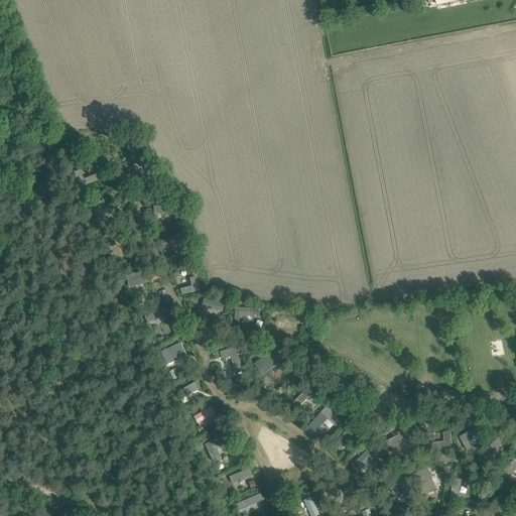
[(160,239),(163,248),(177,244),(174,236),(160,239)]
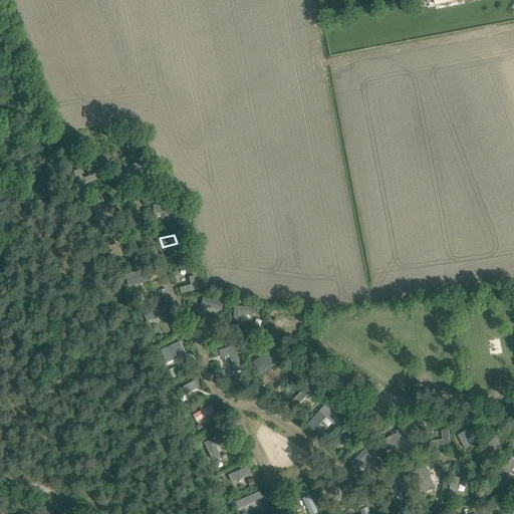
[(139,269),(121,274),(125,287),(142,282),(139,269)]
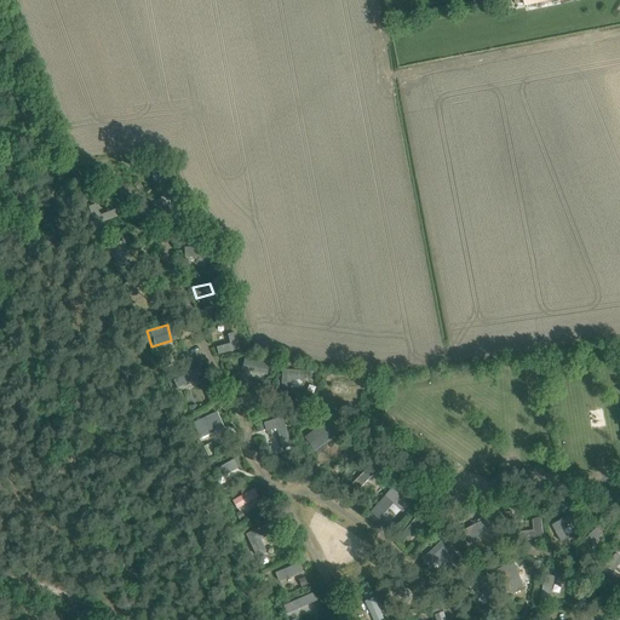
[(235,331),(225,333),(228,343),(216,346),(218,355),(240,348),(235,331)]
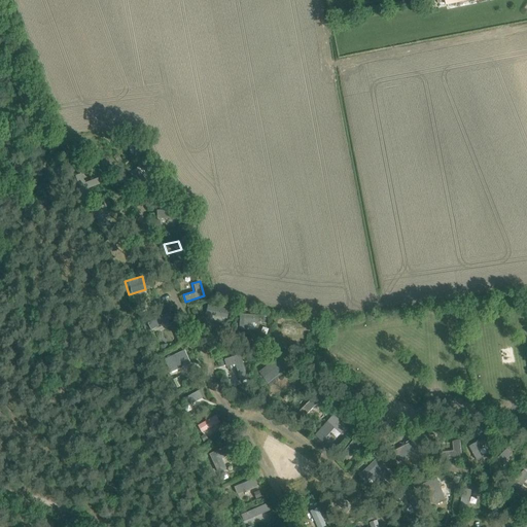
[(148,328),(170,320),(167,312),(145,320),(148,328)]
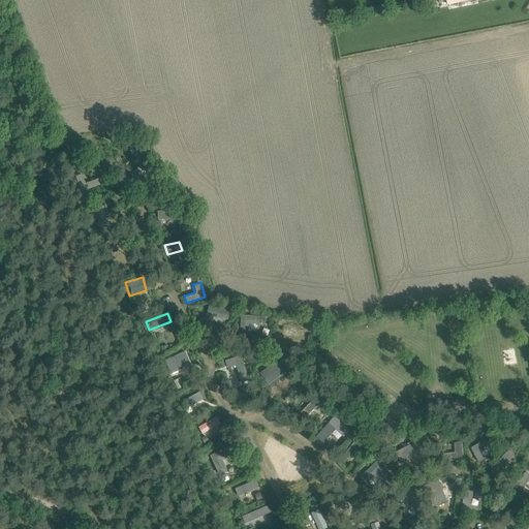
[(262,332),(262,315),(240,315),(240,331),(262,332)]
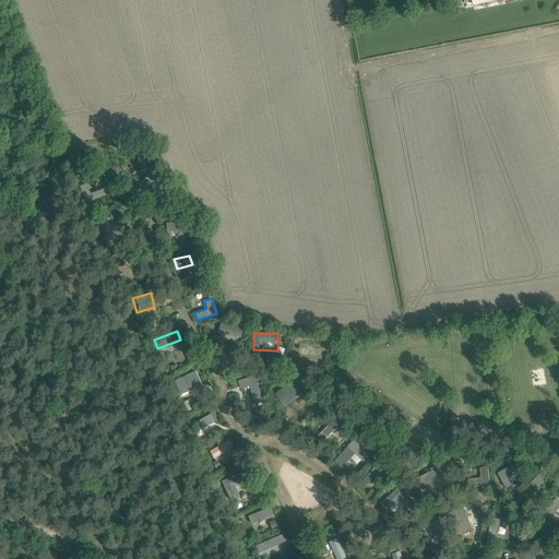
[(301,339),(301,352),(317,353),(318,340),(301,339)]
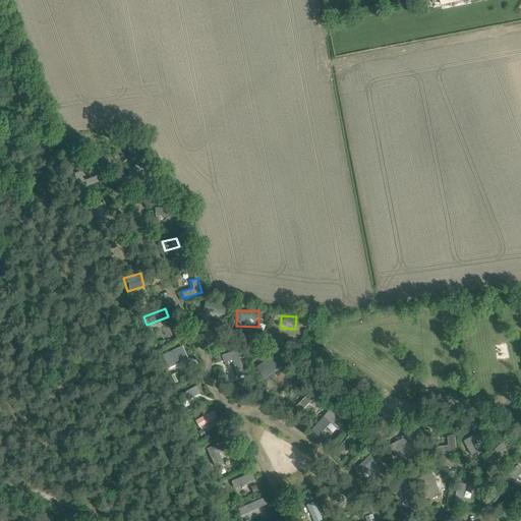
[(160,353),(166,367),(186,359),(181,345),(160,353)]
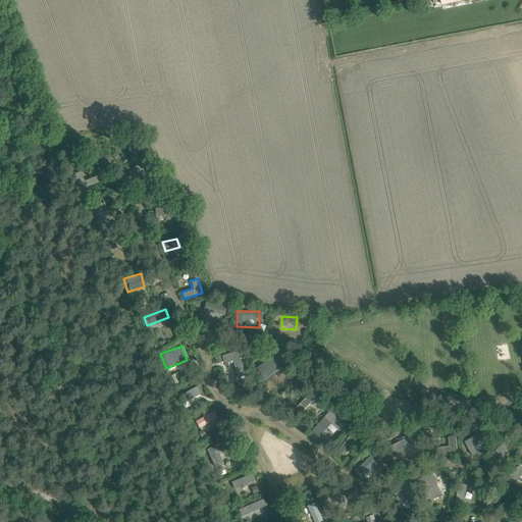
[(388,363),(388,348),(377,348),(376,362),(388,363)]
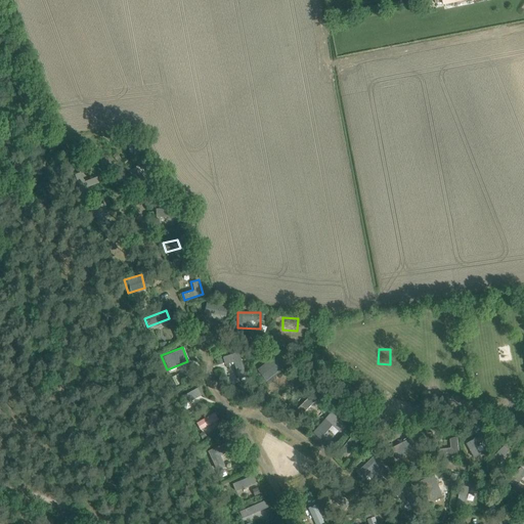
[(241,351),(216,357),(218,364),(232,361),(237,381),(247,379),(241,351)]
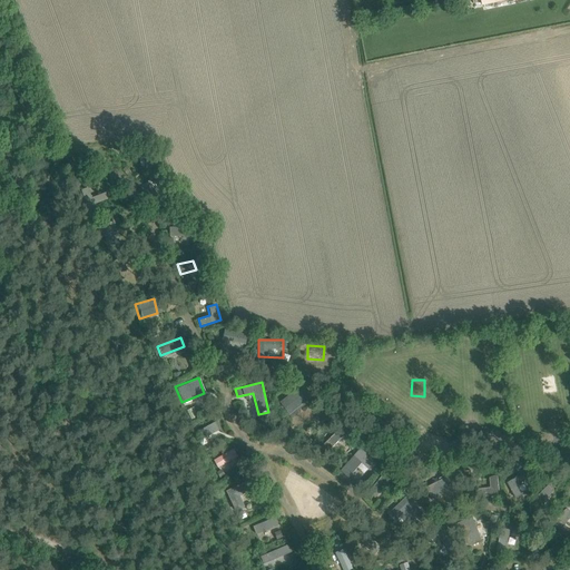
[(278,403),(290,415),(312,395),(301,383),(278,403)]
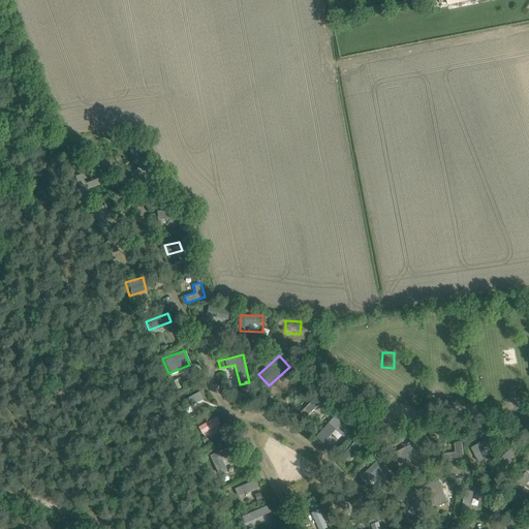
[(189,411),(207,403),(200,390),(183,399),(189,411)]
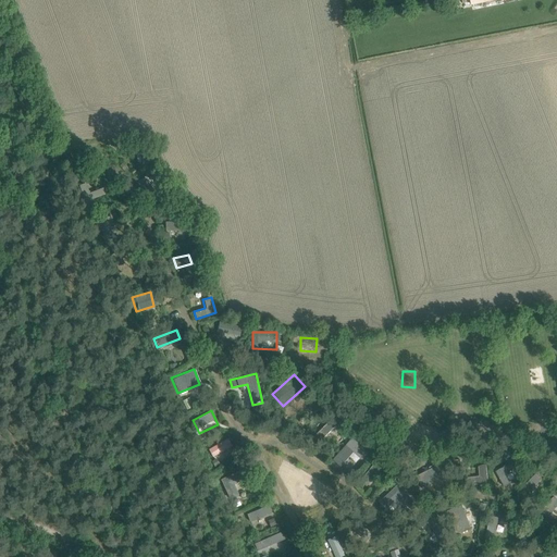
[(324,437),(335,426),(329,420),(317,431),(324,437)]
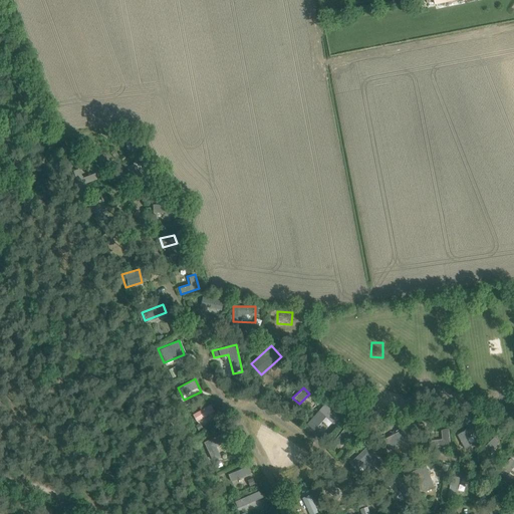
[(317,438),(338,419),(324,404),(304,423),(317,438)]
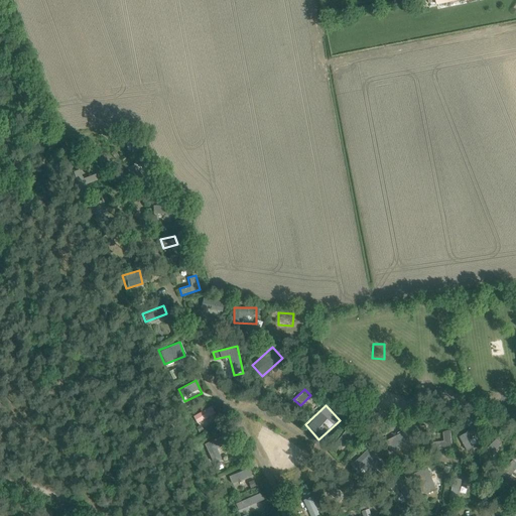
[(196,423),(216,414),(212,406),(191,415),(196,423)]
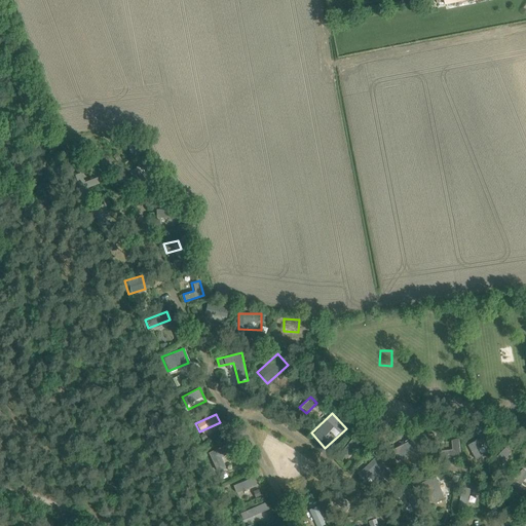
[(344,458),(358,443),(351,438),(338,453),(344,458)]
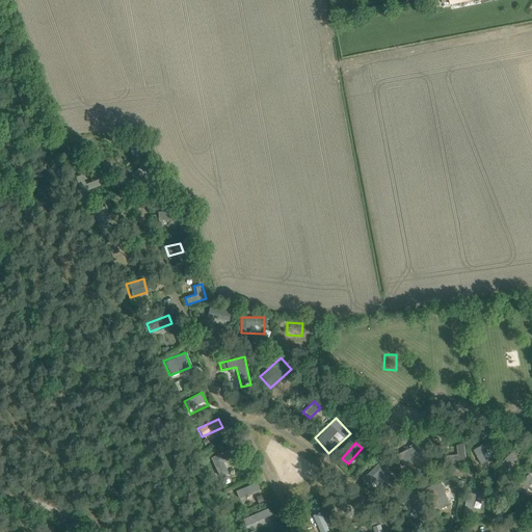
[(478,464),(491,460),(485,444),(473,448),(478,464)]
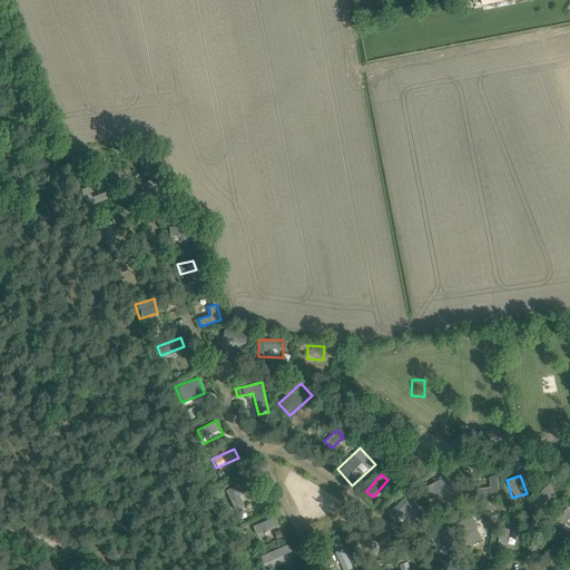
[(431,501),(452,492),(445,477),(424,485),(431,501)]
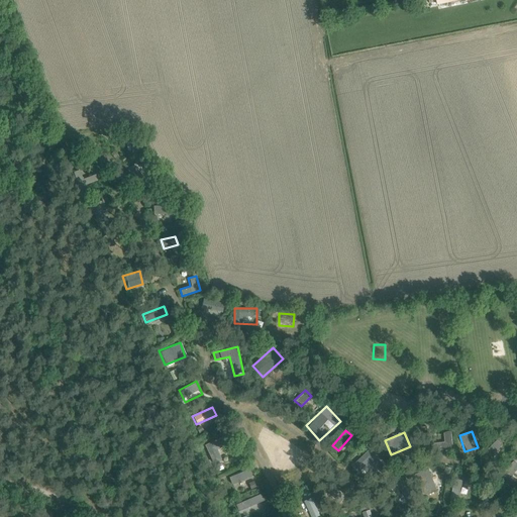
[(450,432),(434,432),(435,449),(451,448),(450,432)]
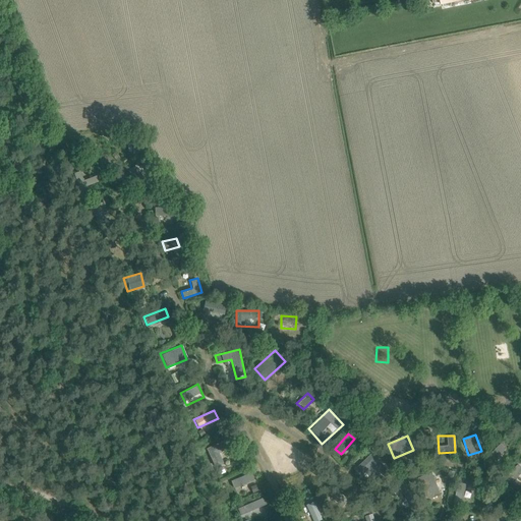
[(498,443),(488,456),(496,461),(504,448),(498,443)]
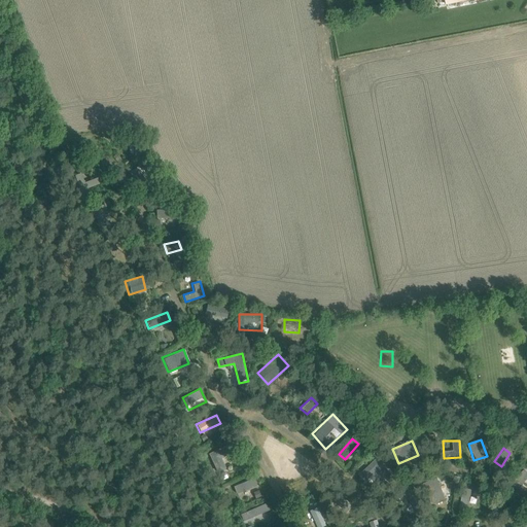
[(222,455),(211,459),(215,471),(226,468),(222,455)]
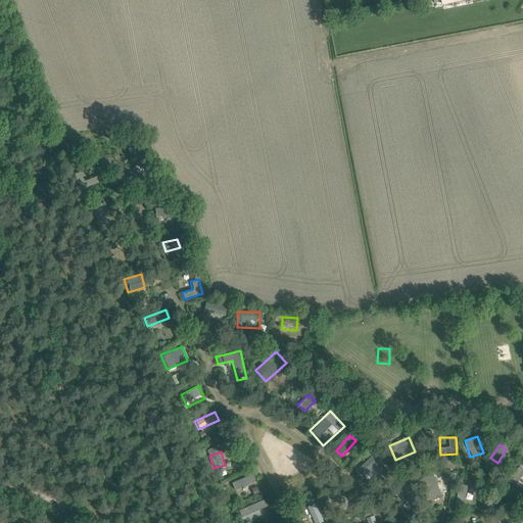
[(369,460),(357,469),(362,476),(374,467),(369,460)]
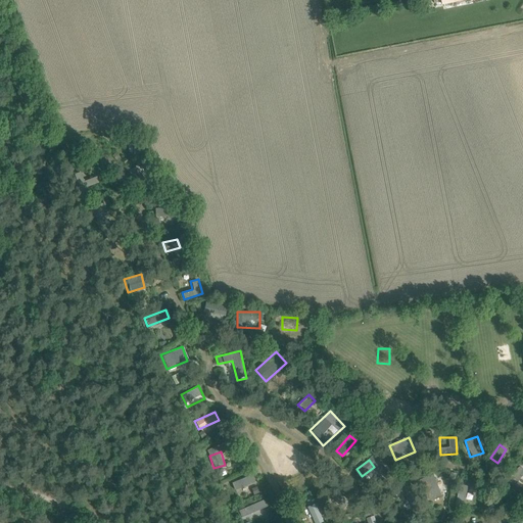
[(234,490),(255,480),(252,473),(230,482),(234,490)]
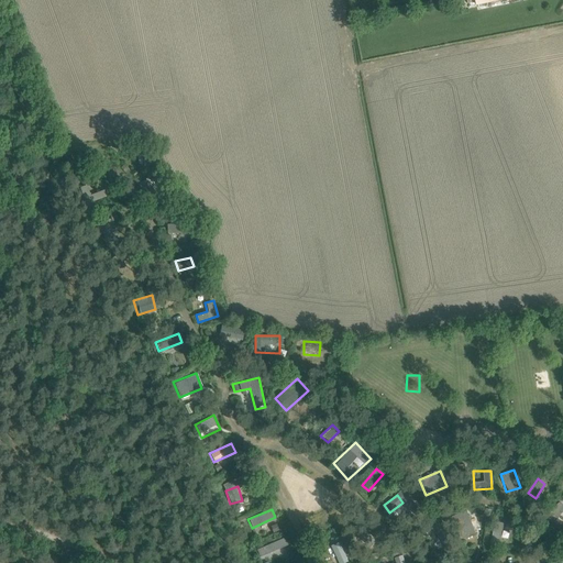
[(451,514),(456,538),(473,534),(467,509),(451,514)]
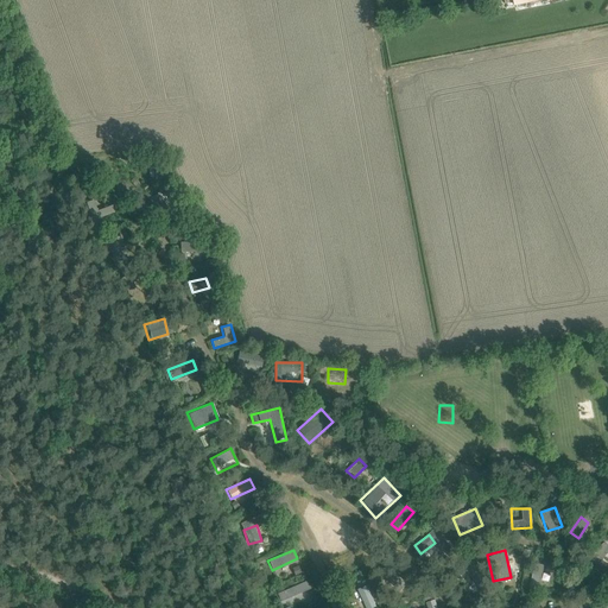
[(533,563),(531,583),(550,586),(552,565),(533,563)]
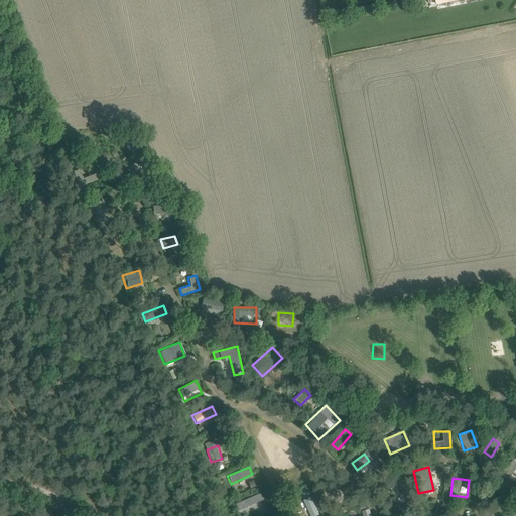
[(238,510),(263,499),(260,492),(235,503),(238,510)]
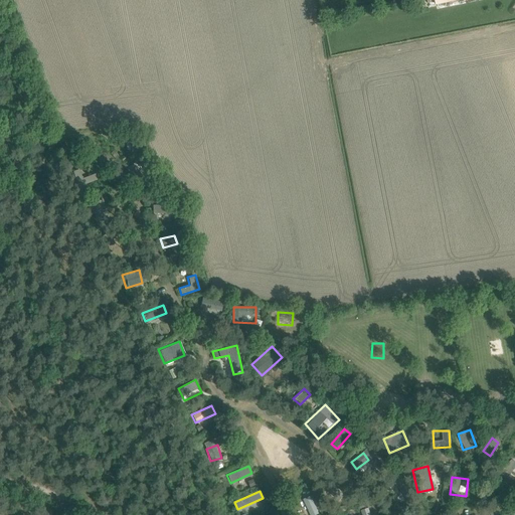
[(313,495),(302,498),(307,514),(317,514),(320,514),(313,495)]
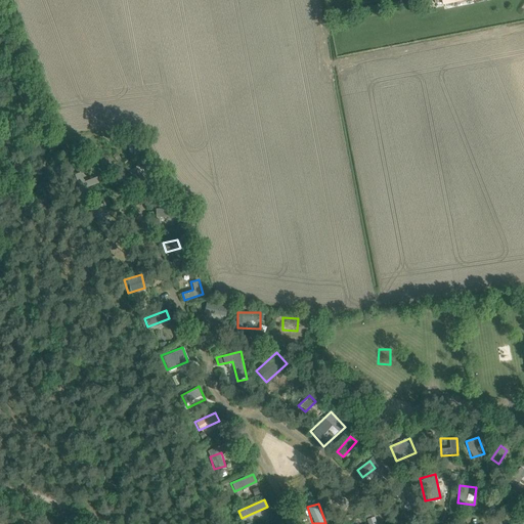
All buildings are outlined.
